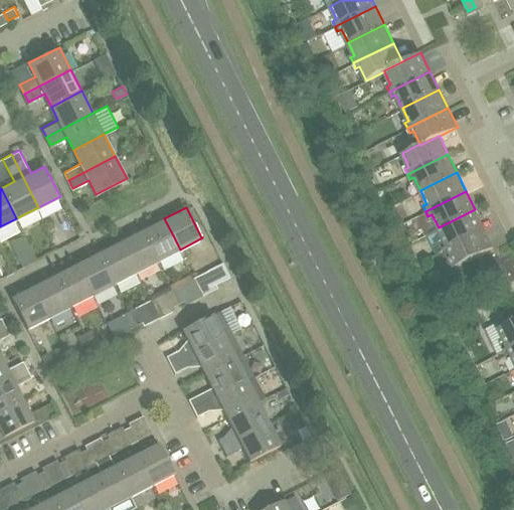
[(444,247),(484,227),(475,209),(439,227),(445,240),(441,242),(444,247)]
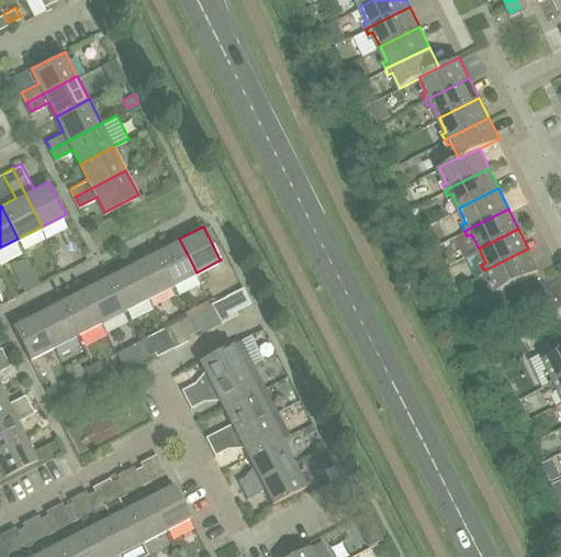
[(197,273),(190,259),(179,238),(156,251),(160,259),(172,285),(197,273)]
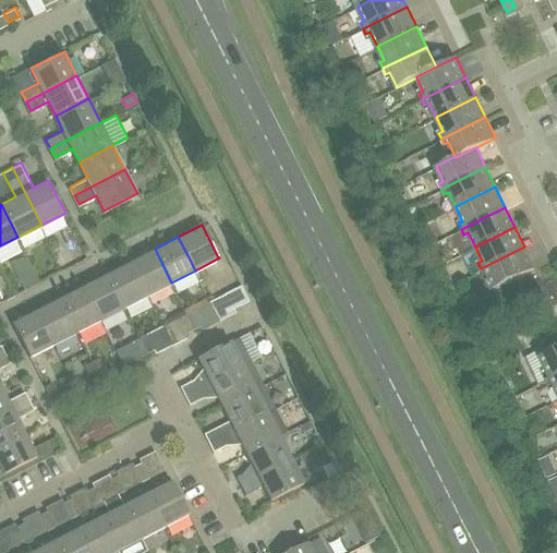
[(534,268),(530,257),(524,247),(481,268),(483,274),(487,272),(495,287),(534,268)]
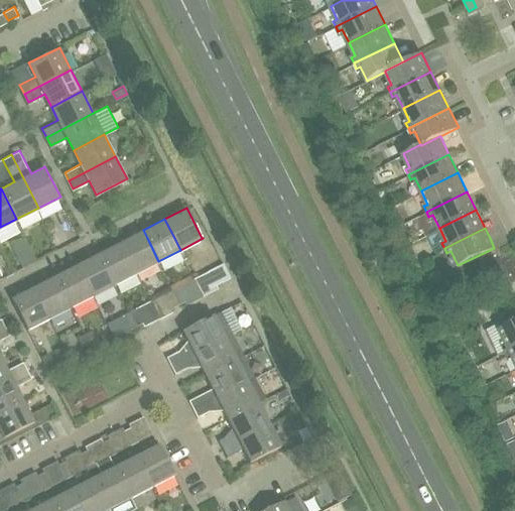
[(158,261),(147,238),(143,230),(121,241),(137,272),(158,261)]
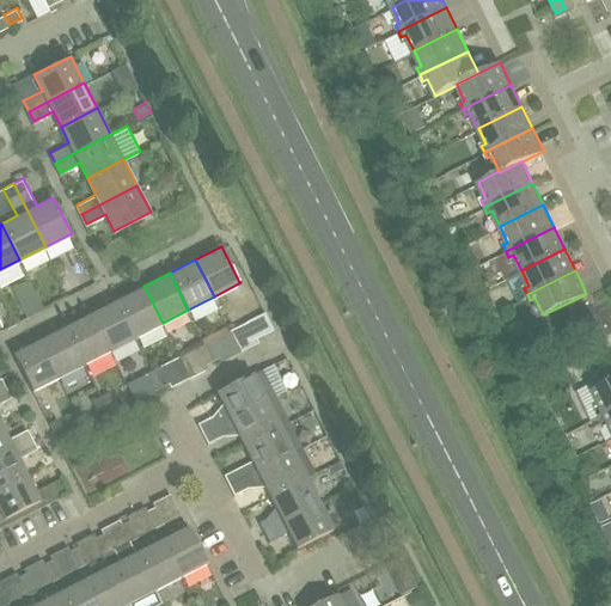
[(69,293),(77,289),(71,279),(63,282),(69,293)]
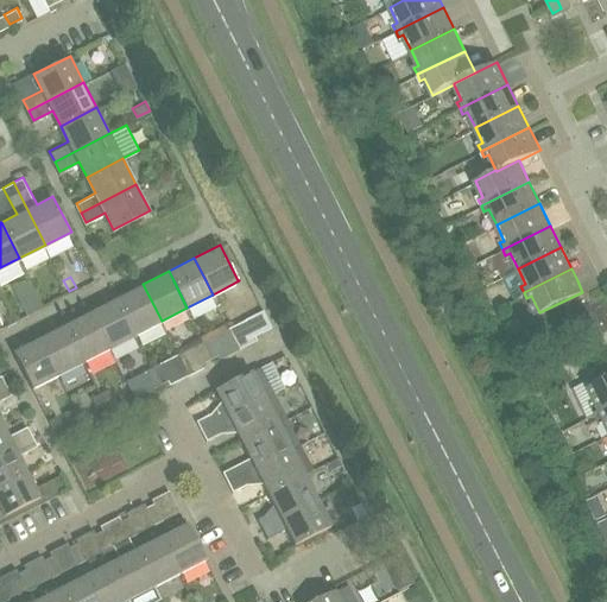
[(136,334),(162,321),(143,284),(117,297),(136,334)]
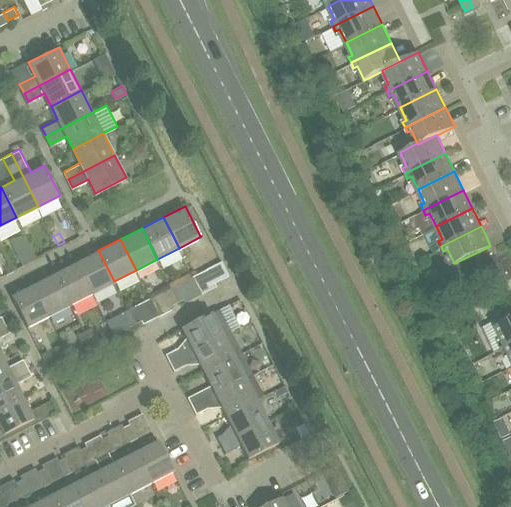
[(35,255),(33,250),(20,257),(23,262),(35,255)]
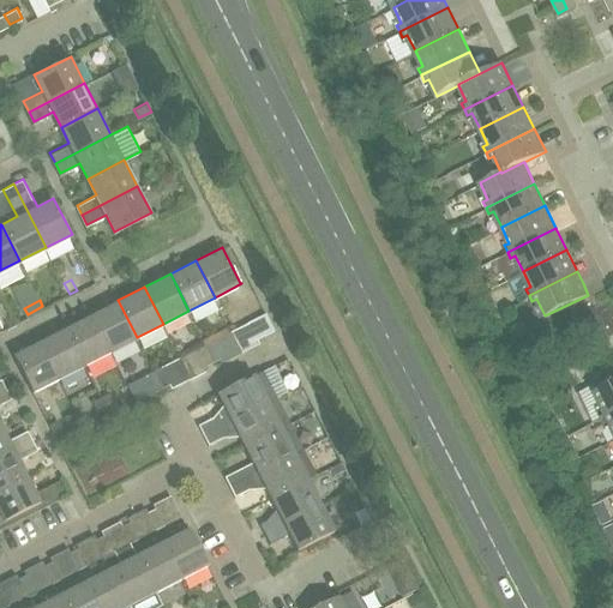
[(110,350),(137,337),(118,300),(92,313),(110,350)]
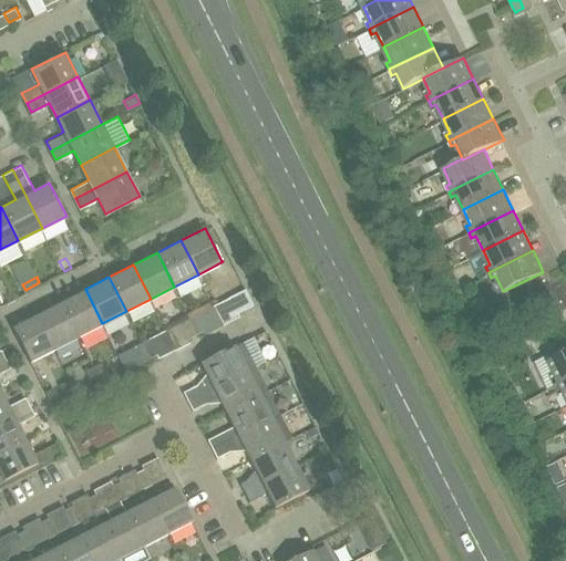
[(237,311),(254,302),(245,287),(229,295),(237,311)]
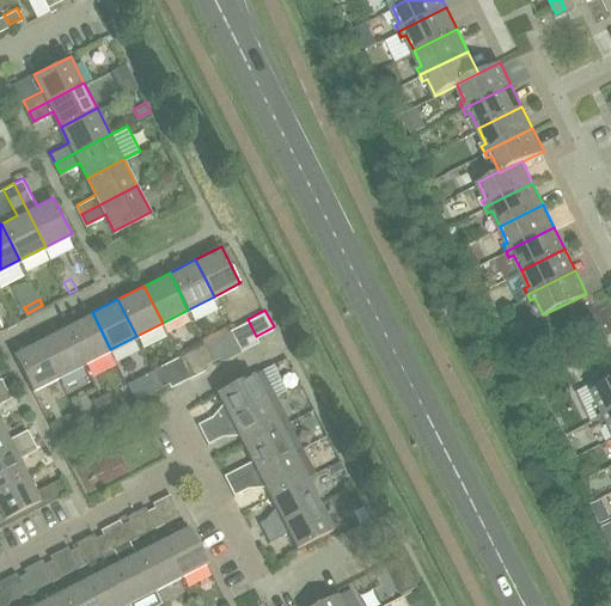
[(85,362),(110,349),(92,312),(66,325),(85,362)]
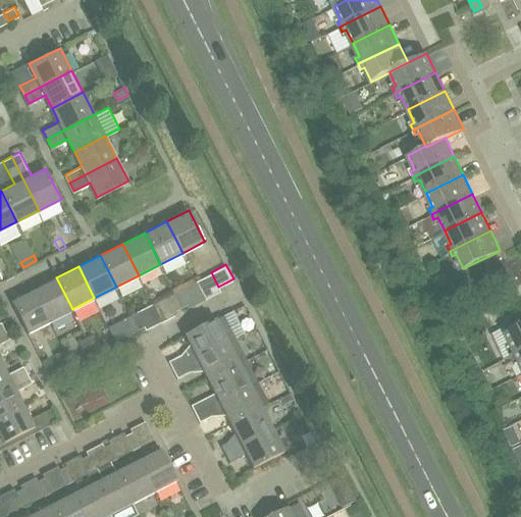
[(50,320),(72,309),(56,277),(35,289),(50,320)]
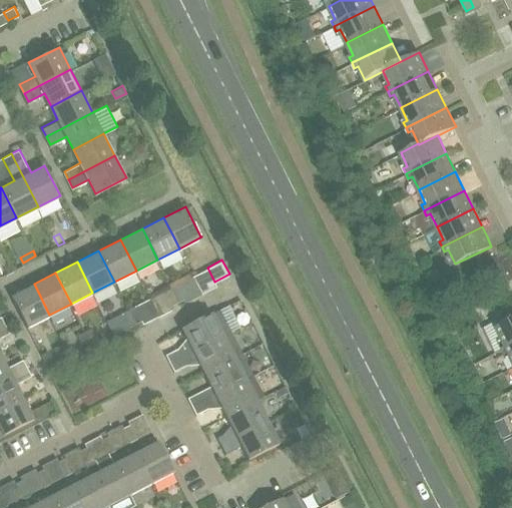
[(171,286),(178,300),(185,297),(178,282),(171,286)]
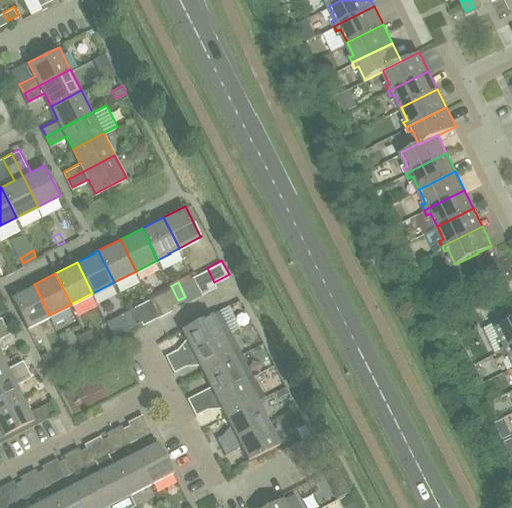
[(27,326),(49,315),(34,284),(12,296),(27,326)]
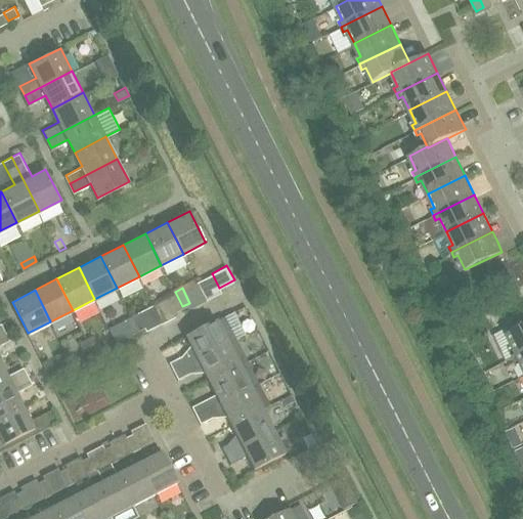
[(175,310),(182,306),(175,292),(153,303),(162,321),(177,313),(175,310)]
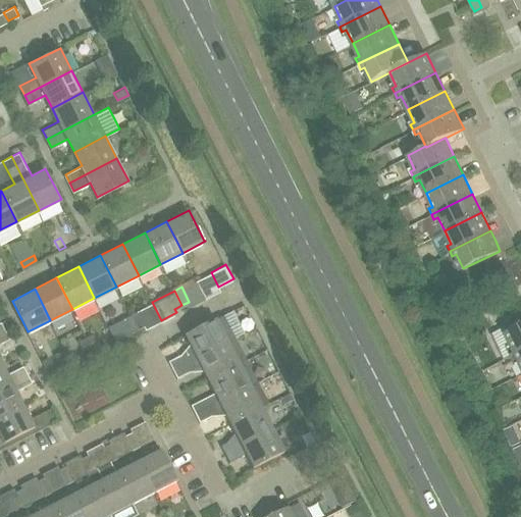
[(137,310),(122,317),(129,331),(144,324),(137,310)]
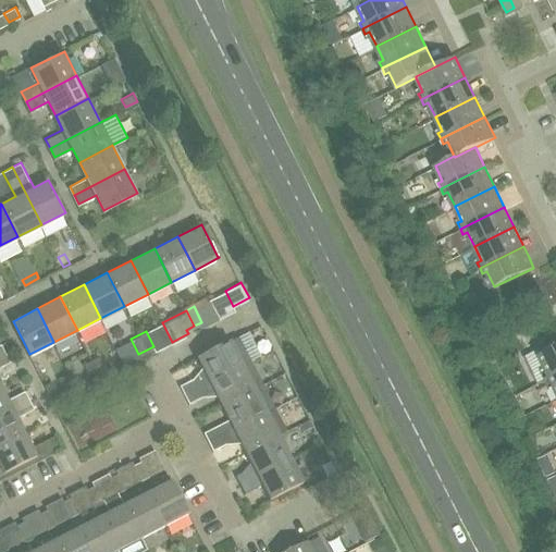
[(237,335),(231,339),(198,356),(202,366),(206,370),(194,377),(188,380),(181,383),(185,392),(250,359),(237,335)]
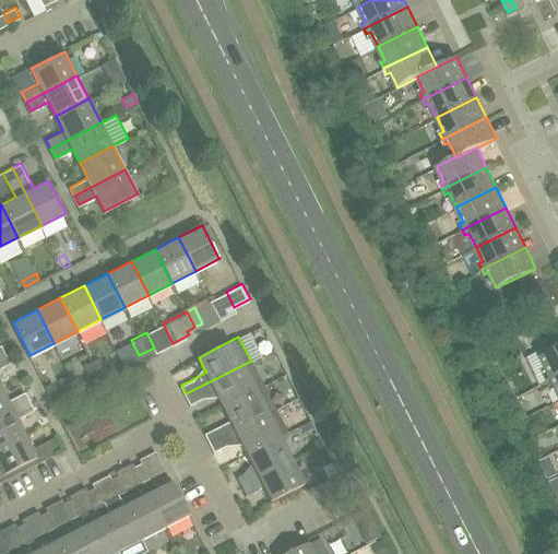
[(547,379),(557,374),(557,348),(542,356),(549,370),(545,373),(547,379)]
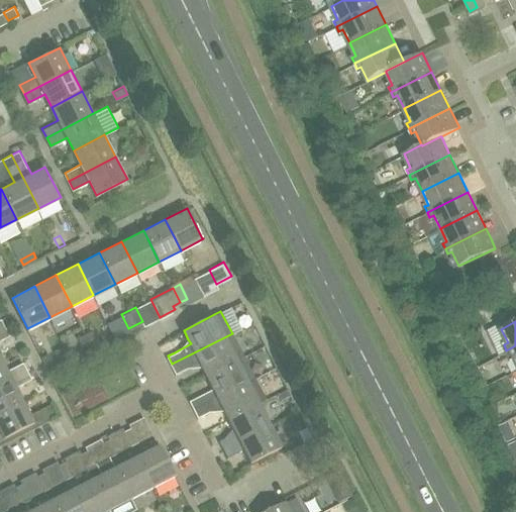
[(0,355),(1,355),(0,353),(0,338),(10,334),(6,325),(0,328),(0,355)]
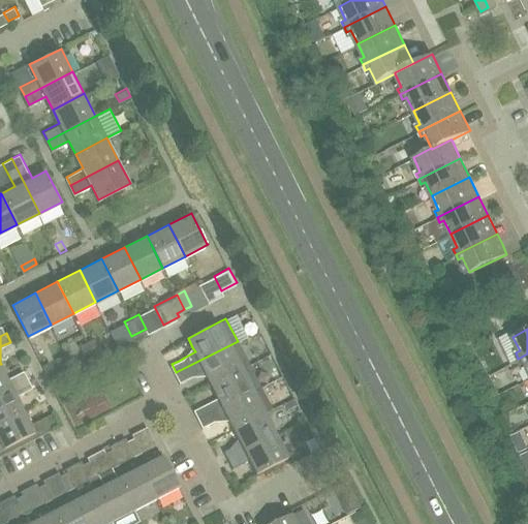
[(95,337),(88,340),(95,356),(102,351),(95,337)]
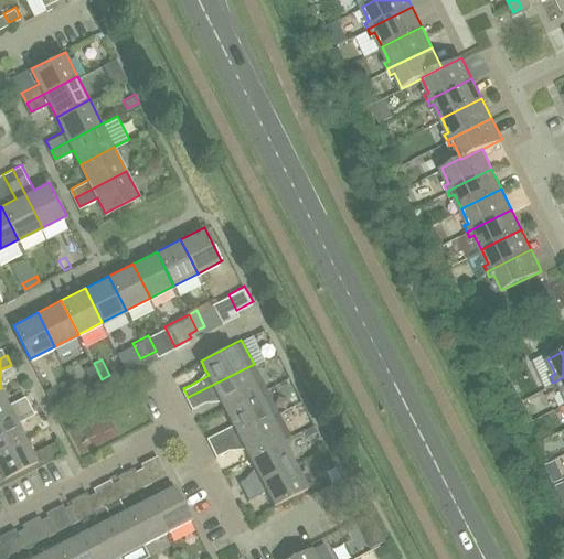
[(94,363),(86,367),(94,383),(102,379),(94,363)]
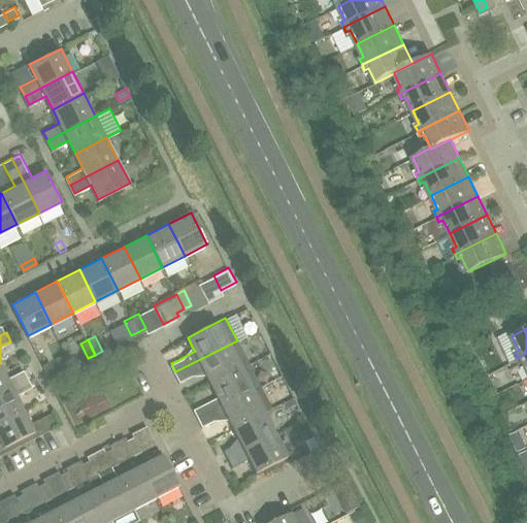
[(237,340),(175,371),(179,381),(187,377),(193,373),(203,368),(206,373),(210,382),(249,362),(237,340)]
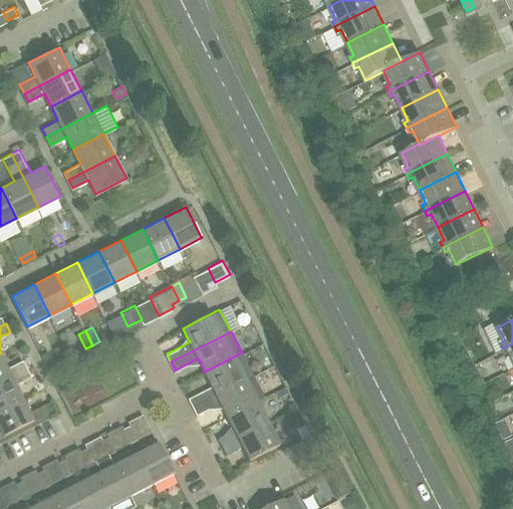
[(512,343),(503,348),(506,353),(510,351),(512,356),(512,343)]
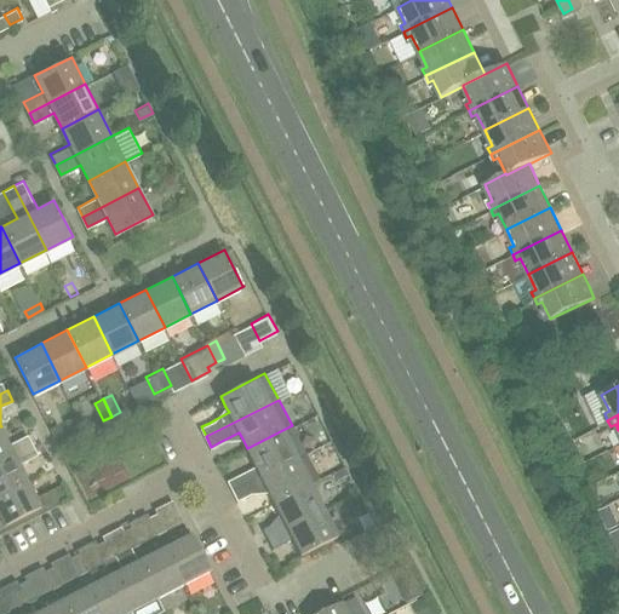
[(59,422),(50,426),(58,443),(68,439),(59,422)]
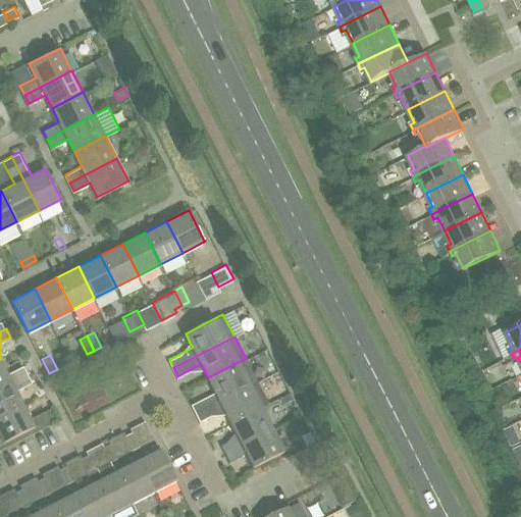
[(69,356),(59,360),(64,369),(73,364),(69,356)]
